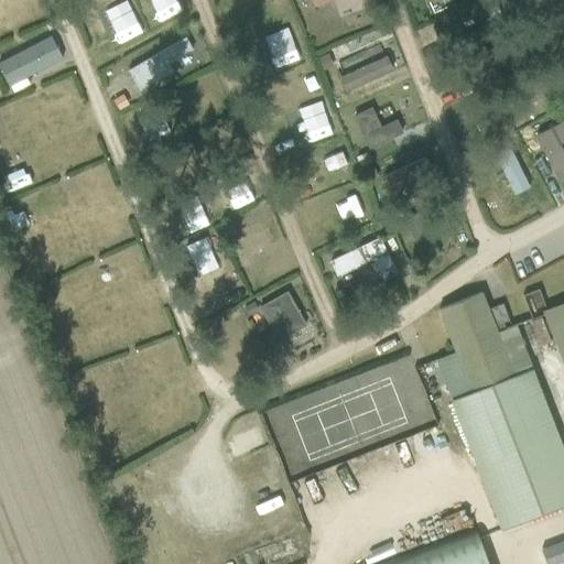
[(0,65),(0,66),(12,85),(60,54),(46,35),(0,65)]
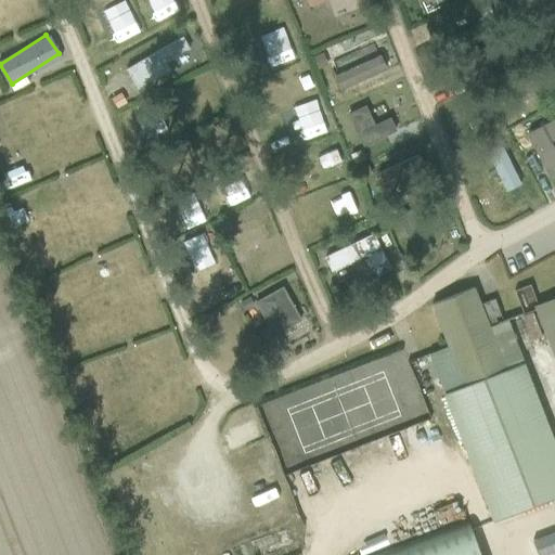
[(138,90),(198,63),(188,37),(126,63),(138,90)]
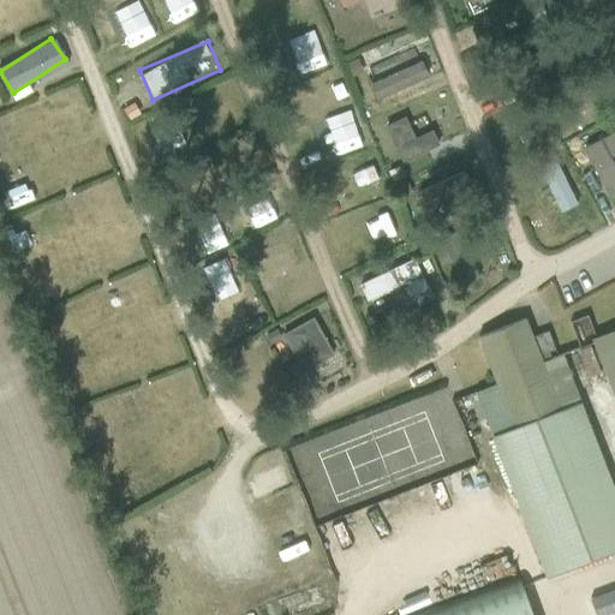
[(371,101),(429,76),(422,57),(364,82),(371,101)]
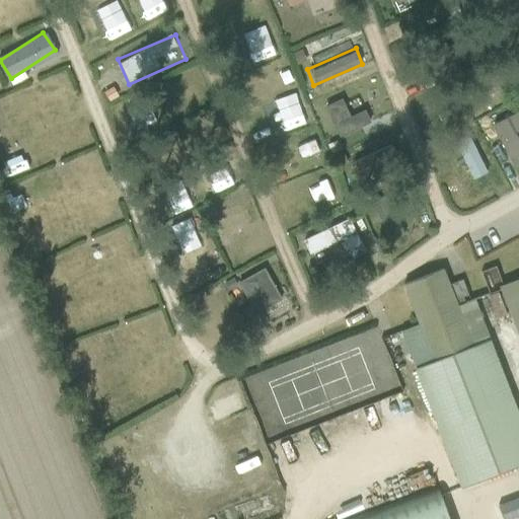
[(360,106),(346,114),(337,95),(320,104),(337,136),(367,121),(360,106)]
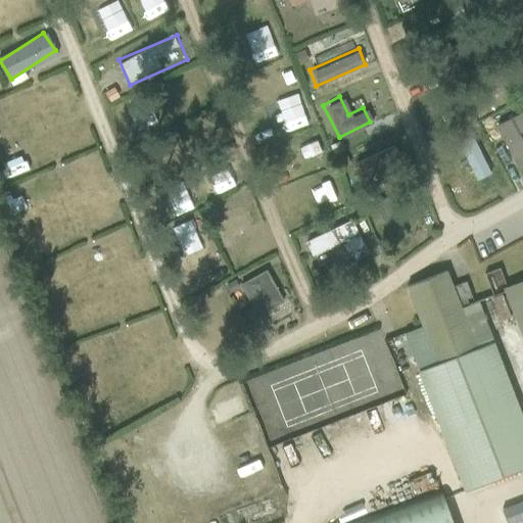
[(470,196),(492,188),(477,144),(455,152),(470,196)]
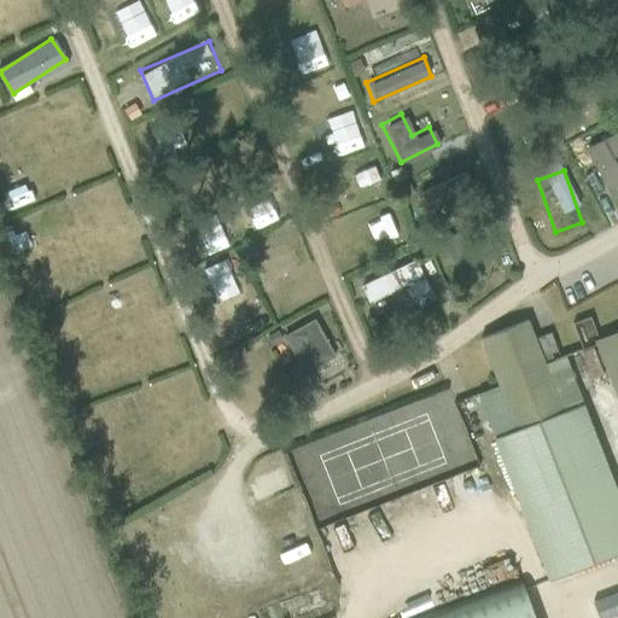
[(409,286),(413,304),(427,301),(419,262),(356,277),(362,298),(409,286)]
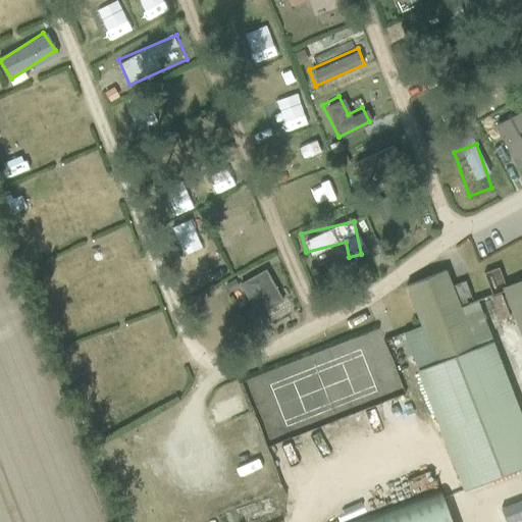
[(521,266),(514,269),(519,281),(501,289),(504,297),(492,302),(502,325),(513,320),(521,343),(521,266)]
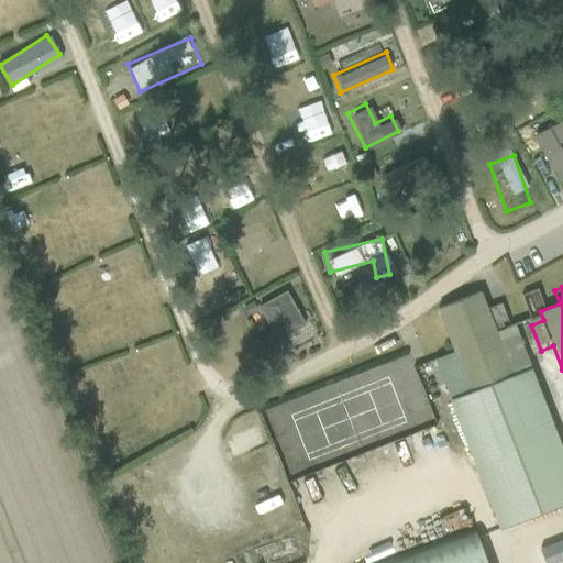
[(256,301),(274,339),(304,326),(286,288),(256,301)]
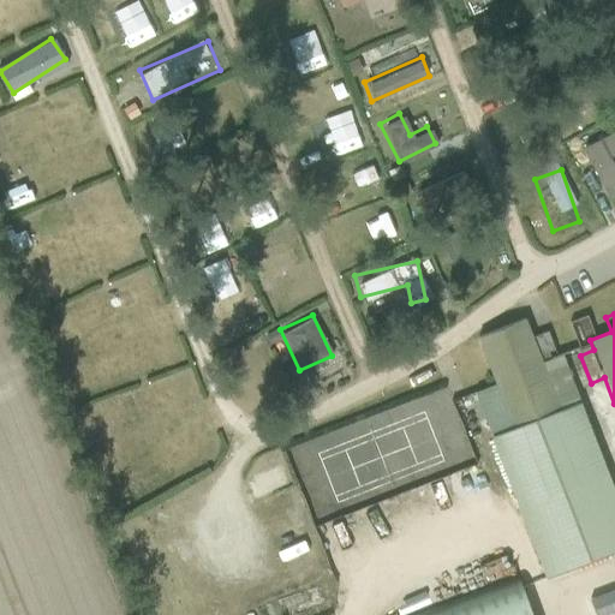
[(545,580),(614,553),(614,494),(573,383),(585,378),(573,347),(561,353),(561,356),(549,360),(547,353),(555,351),(548,333),(532,339),(525,320),(477,338),(495,384),(473,393),(545,580)]
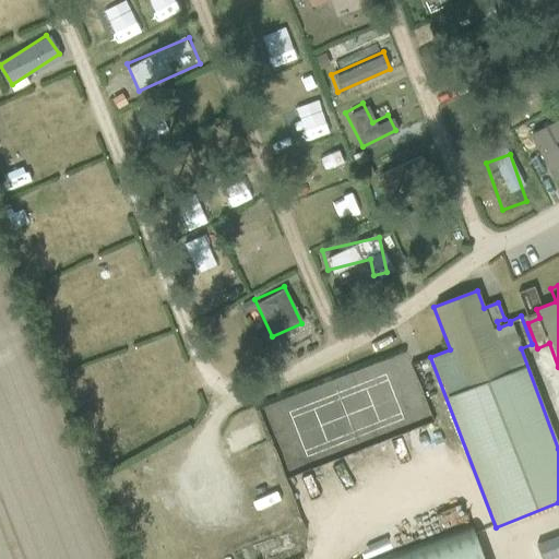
[(376,558),(483,558),(471,523),(376,558)]
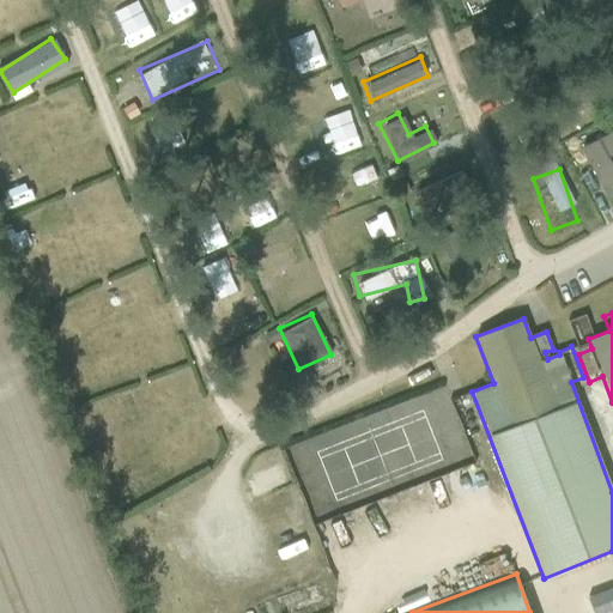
[(278,595),(281,608),(311,601),(308,588),(278,595)]
